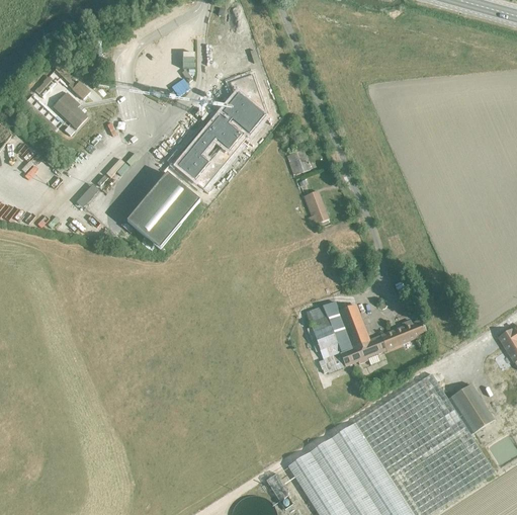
[(68,84),(83,98),(90,90),(79,80),(76,83),(57,66),(55,69),(69,82),(68,84)]
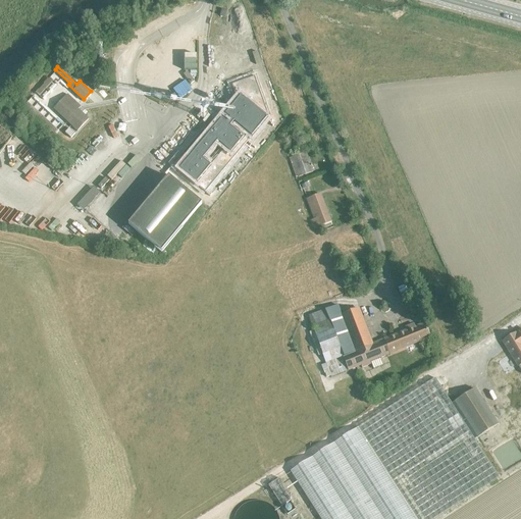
[(53,79),(49,75),(36,90),(39,94),(53,79)]
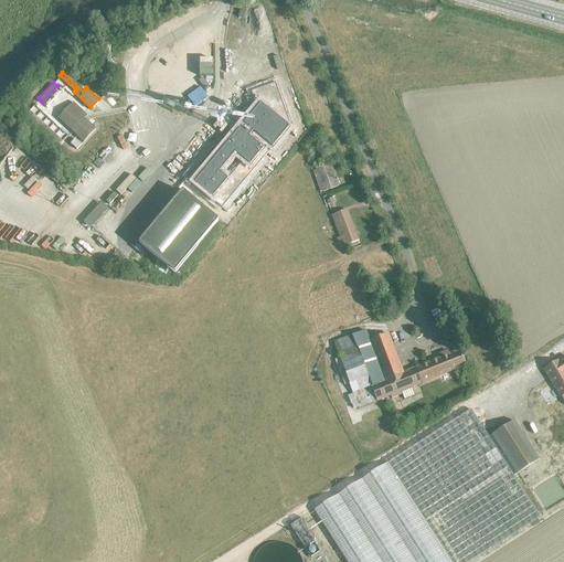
[(57,115),(83,139),(95,126),(84,115),(87,113),(72,98),(57,115)]
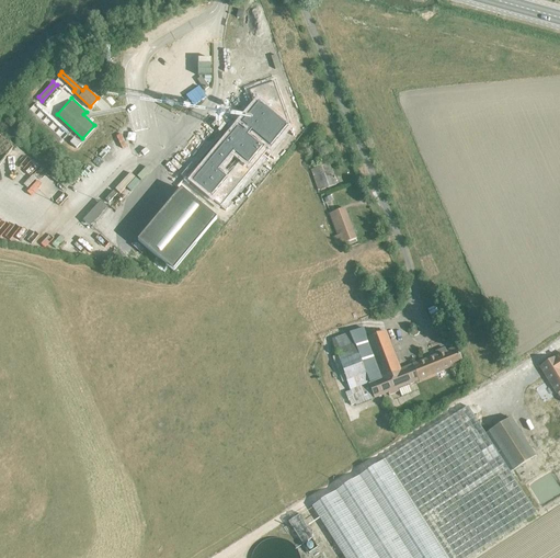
[(61,137),(29,107),(23,114),(55,144),(61,137)]
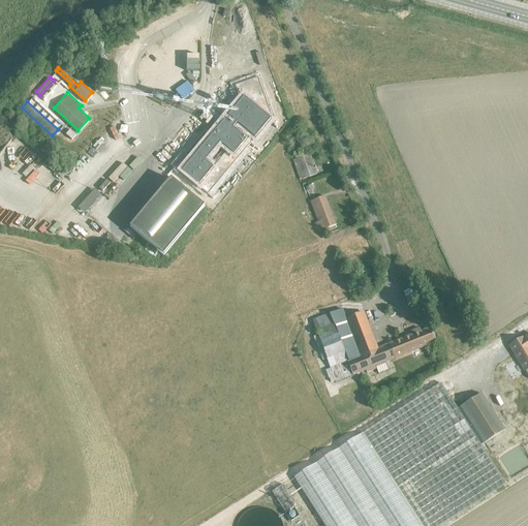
[(258,121),(269,113),(260,102),(250,112),(258,121)]
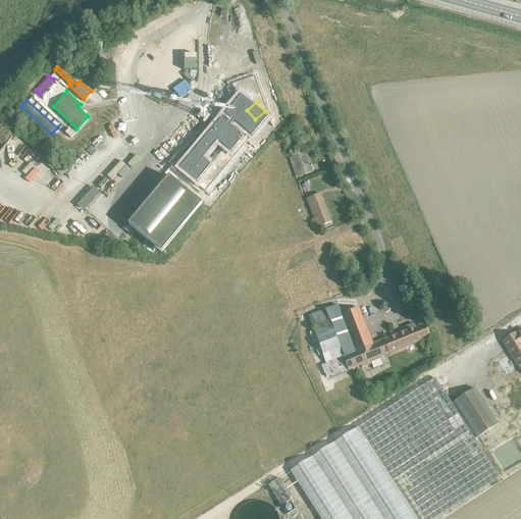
[(240,124),(246,131),(255,121),(249,115),(240,124)]
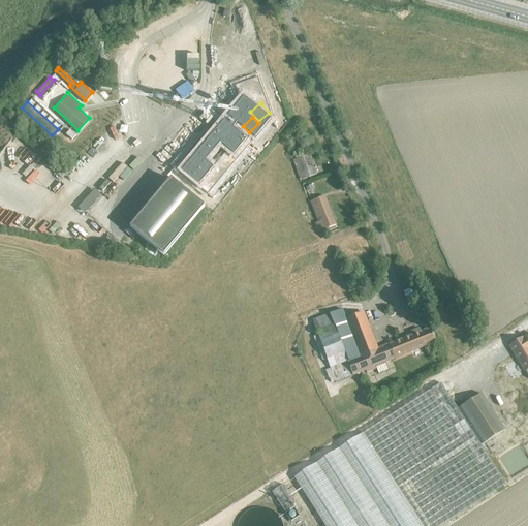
[(144,150),(182,182),(191,171),(196,175),(216,152),(185,125),(174,138),(162,129),(144,150)]
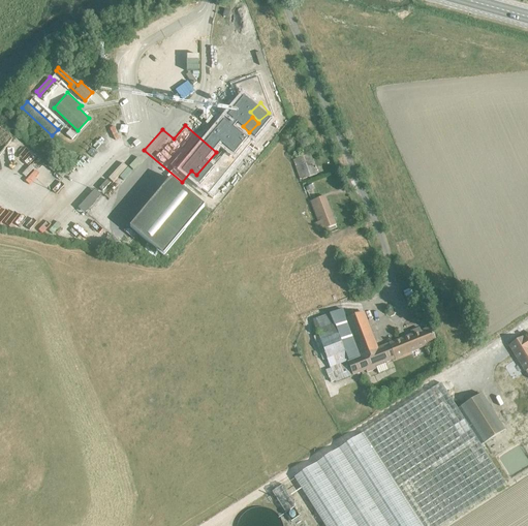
[(69,127),(65,132),(71,137),(75,133),(69,127)]
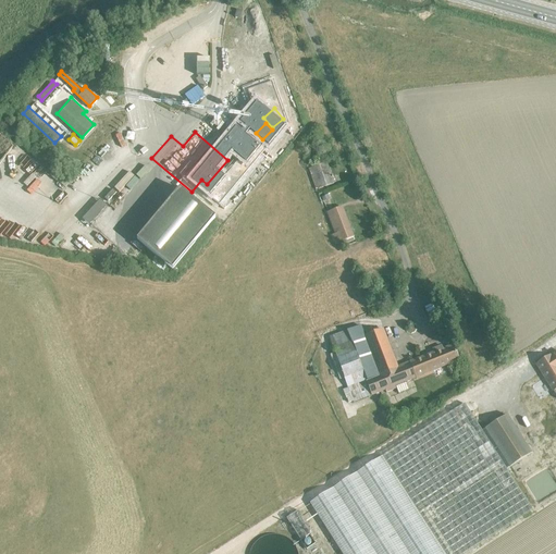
[(1,163),(16,175),(23,167),(9,156),(1,163)]
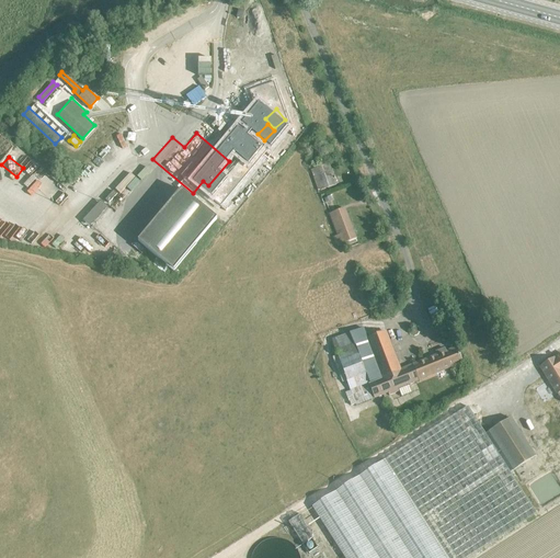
[(310,167),(318,189),(336,182),(328,160),(310,167)]
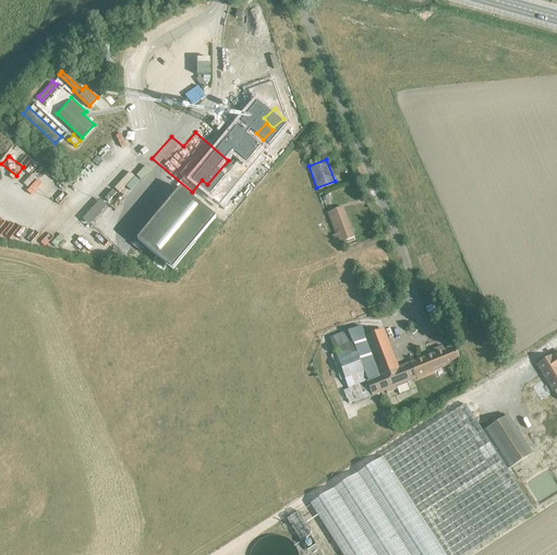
[(68,180),(52,168),(49,173),(64,185),(68,180)]
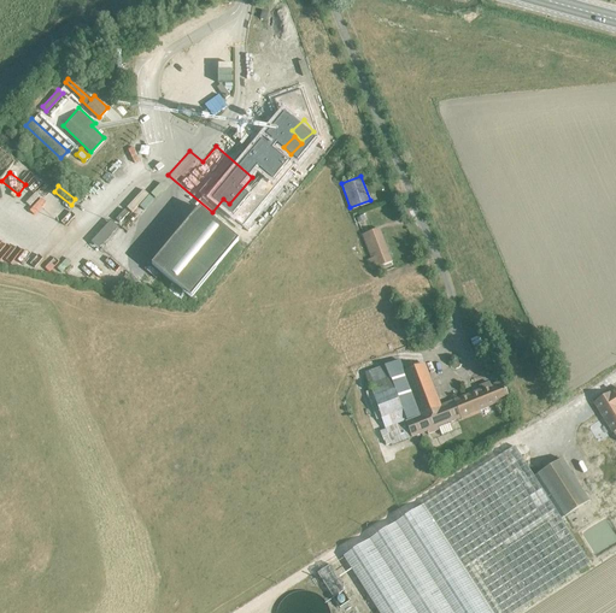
[(142,188),(125,205),(130,210),(147,193),(142,188)]
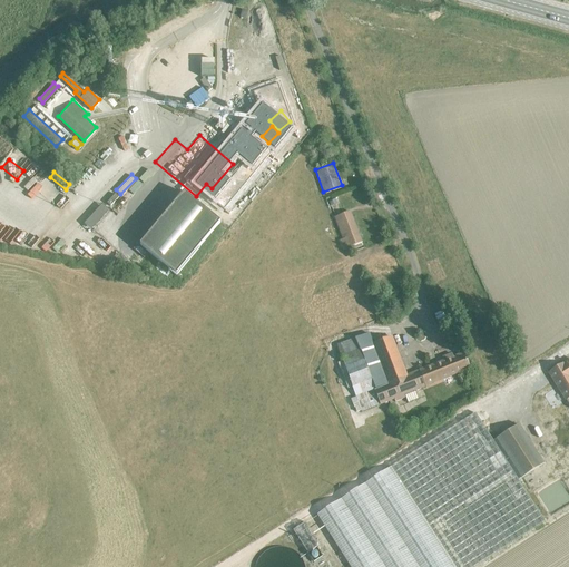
[(20,188),(30,182),(26,175),(16,182),(20,188)]
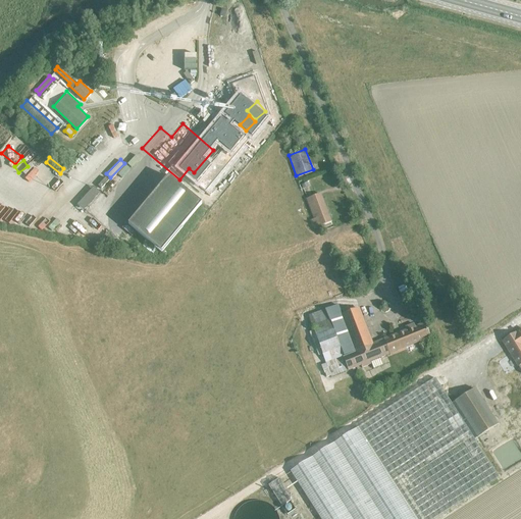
[(167,173),(127,221),(160,250),(201,202),(167,173)]
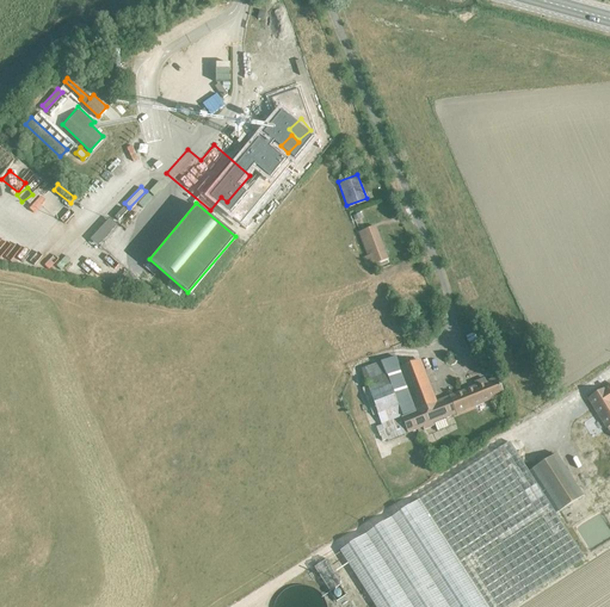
[(123,205),(115,215),(118,218),(127,208),(123,205)]
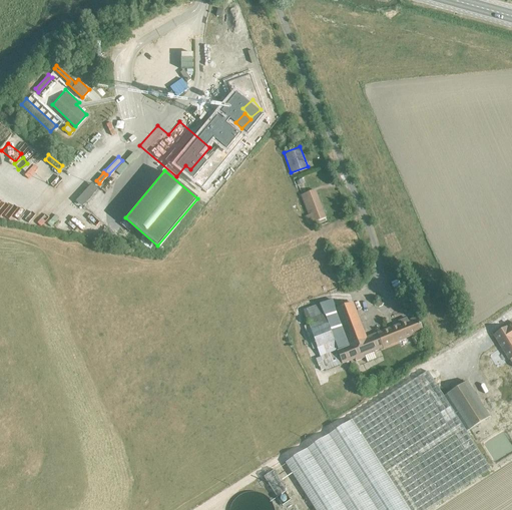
[(97,187),(91,181),(75,199),(81,204),(97,187)]
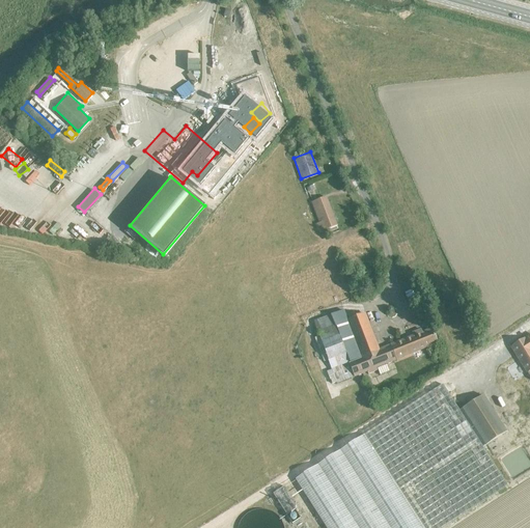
[(315,221),(318,230),(337,223),(326,193),(310,199),(318,220),(315,221)]
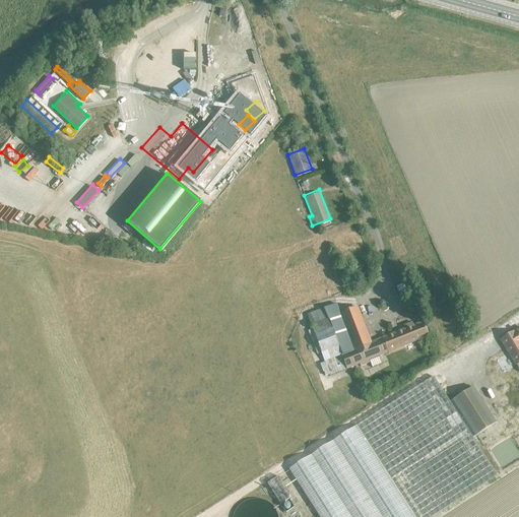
[(359,362),(360,364),(370,361),(372,365),(381,362),(378,353),(429,334),(423,319),(412,322),(411,320),(402,323),(403,326),(371,339),(357,304),(339,311),(336,302),(307,311),(329,373),(359,362)]
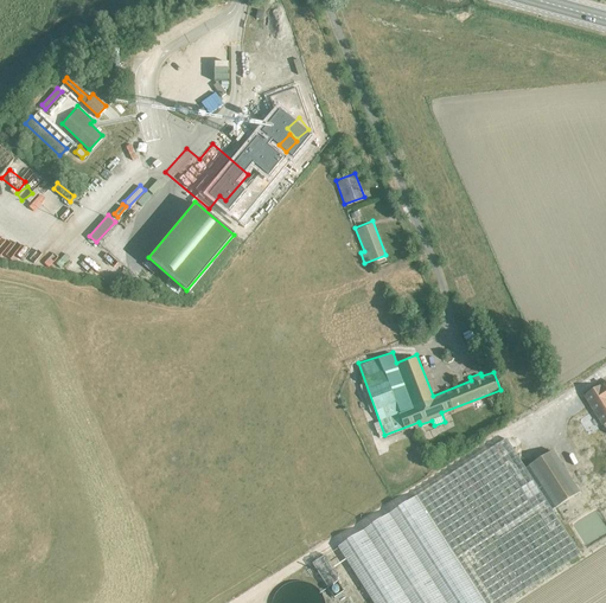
[(605,378),(582,393),(601,423),(603,423),(605,428),(605,378)]
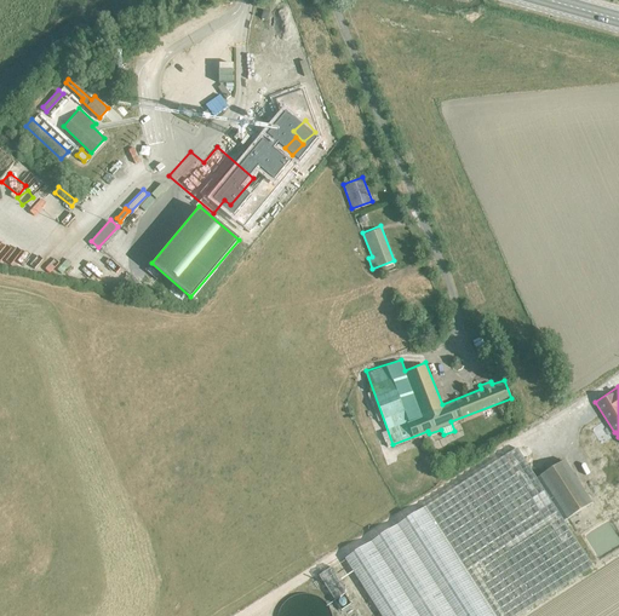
[(383,615),(511,615),(592,564),(516,445),(344,557),(383,615)]
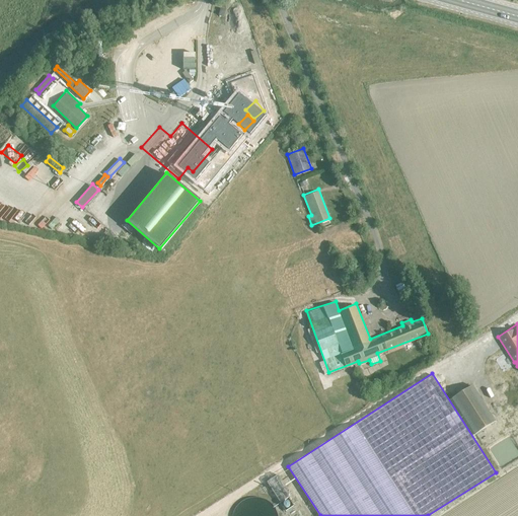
[(471,384),(451,397),(473,433),(495,420),(471,384)]
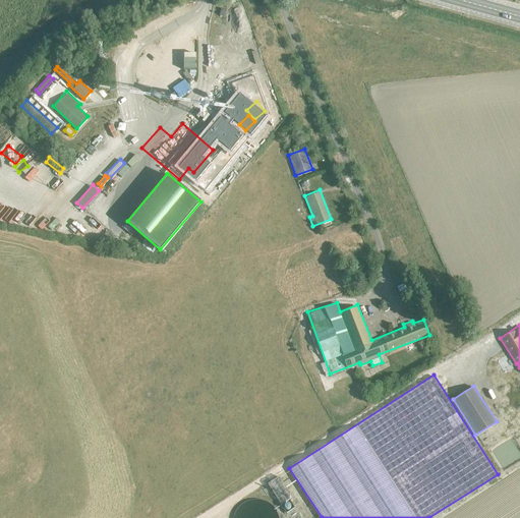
[(292,496),(278,474),(268,481),(281,503),(292,496)]
